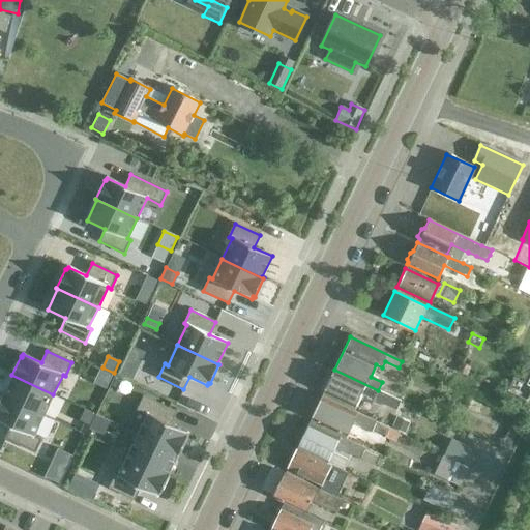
[(123,361),(118,374),(130,379),(137,367),(123,361)]
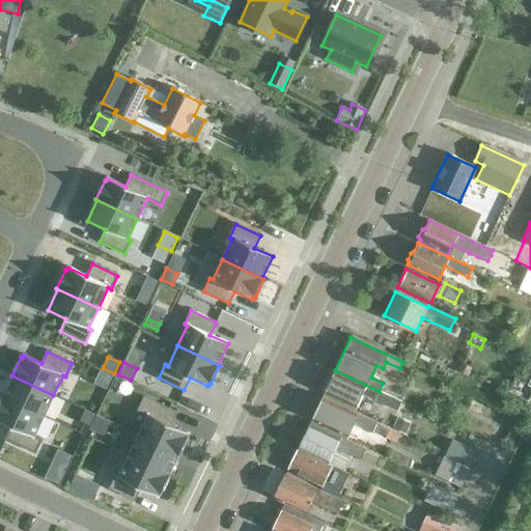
[(459,364),(456,372),(465,376),(469,368),(459,364)]
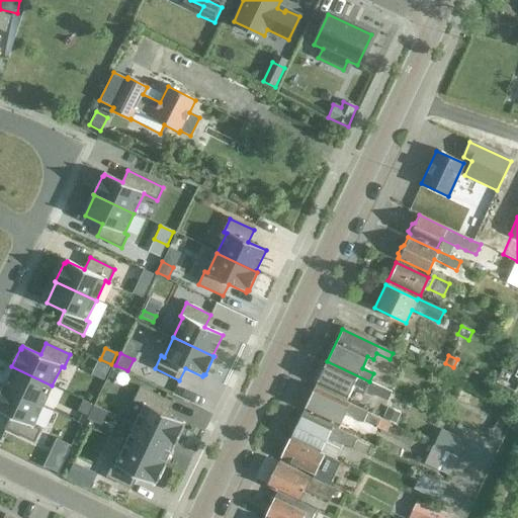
[(369,381),(327,361),(317,383),(347,398),(353,385),(365,392),(365,391),(387,401),(392,393),(369,381)]
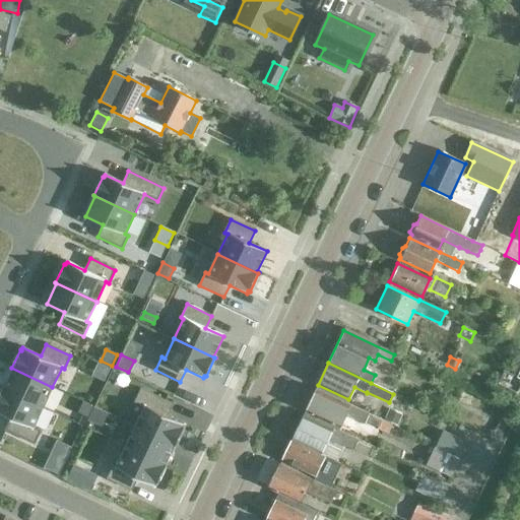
[(2,387),(2,388),(43,407),(52,387),(11,368),(11,369),(12,370),(3,388),(2,387)]
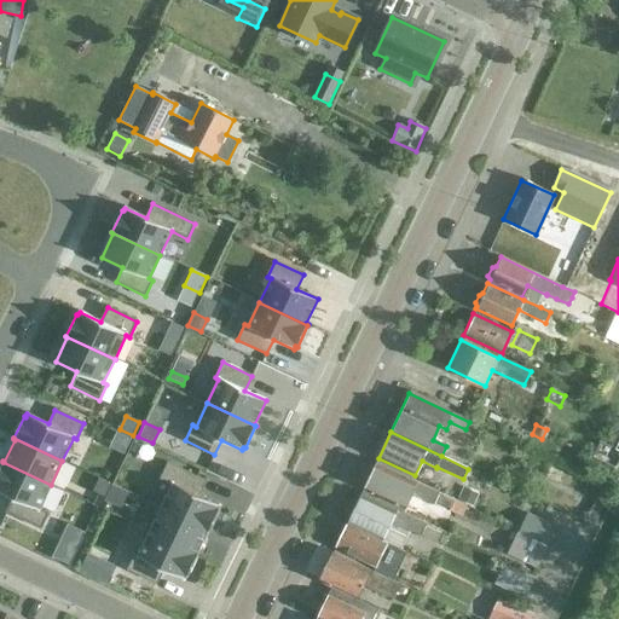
[(3,462),(0,466),(0,491),(13,498),(6,513),(40,528),(47,513),(39,509),(51,485),(3,462)]
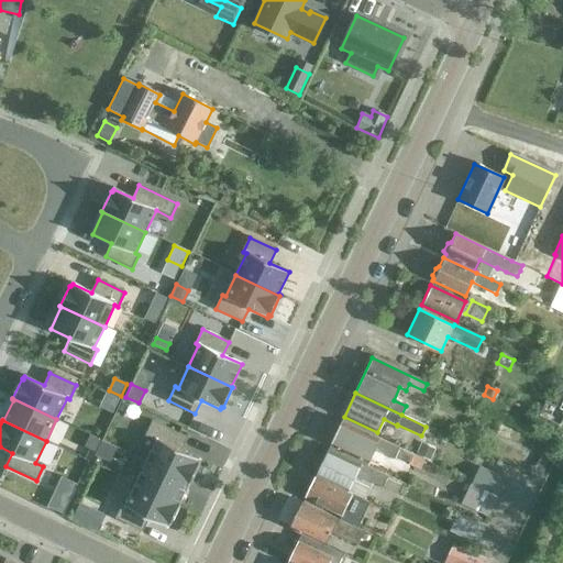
[(152,421),(145,435),(156,441),(146,462),(190,483),(200,463),(198,463),(199,460),(180,451),(187,438),(152,421)]
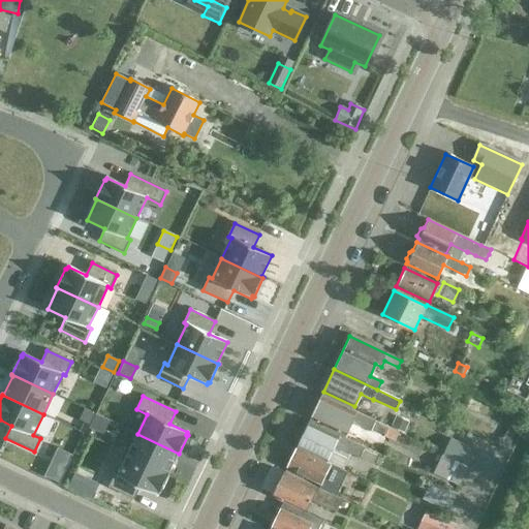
[(383,437),(387,428),(321,396),(311,417),(346,435),(352,423),(383,437)]
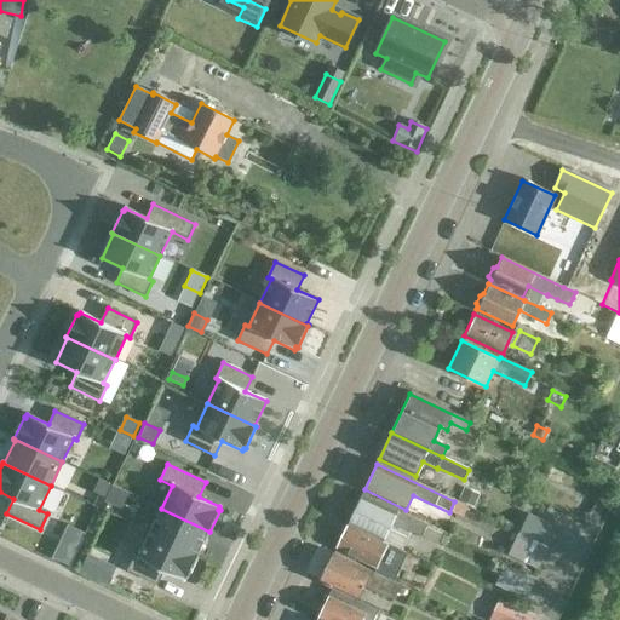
[(98,480),(92,493),(105,499),(112,487),(98,480)]
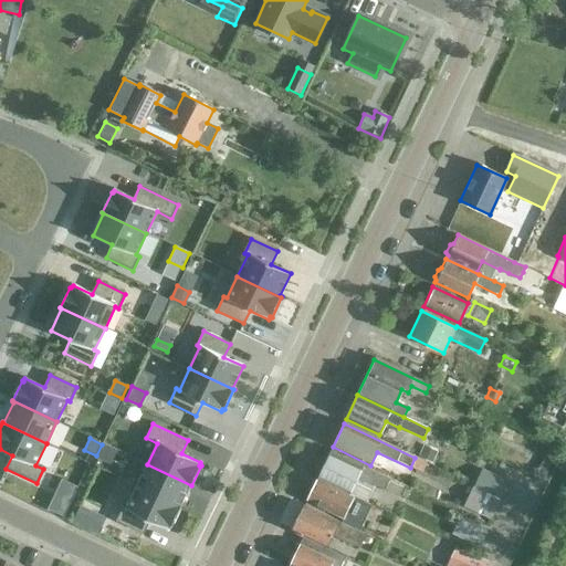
[(561,448),(552,443),(537,474),(547,478),(561,448)]
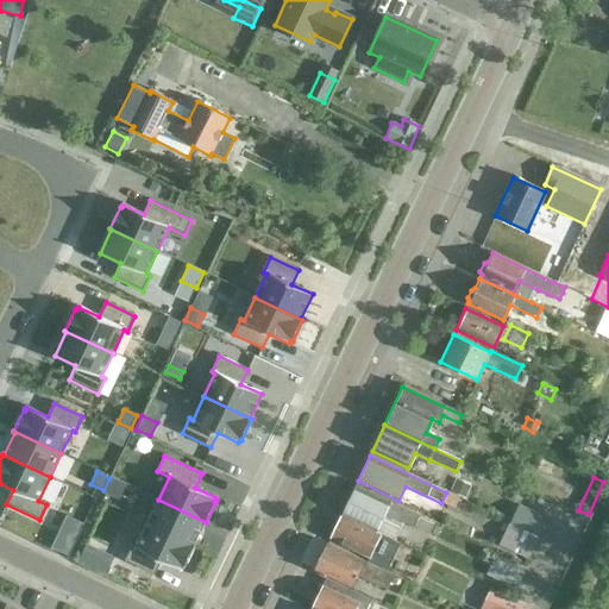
[(110,478),(104,490),(117,497),(123,484),(110,478)]
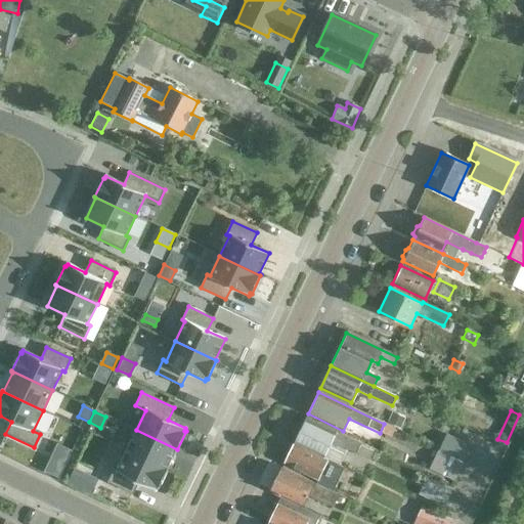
[(391,413),(387,424),(399,430),(404,420),(391,413)]
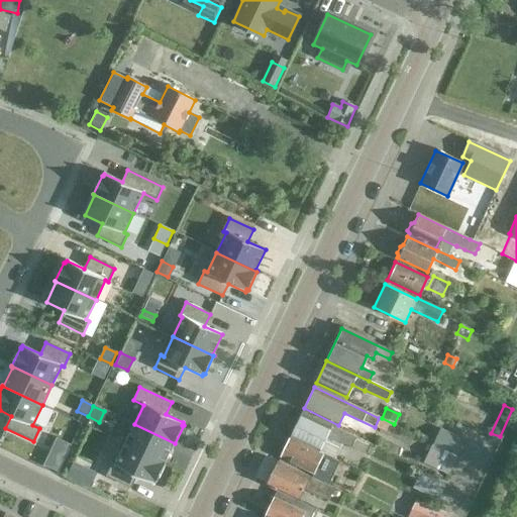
[(302,412),(290,437),(319,450),(334,458),(342,442),(365,453),(369,444),(302,412)]
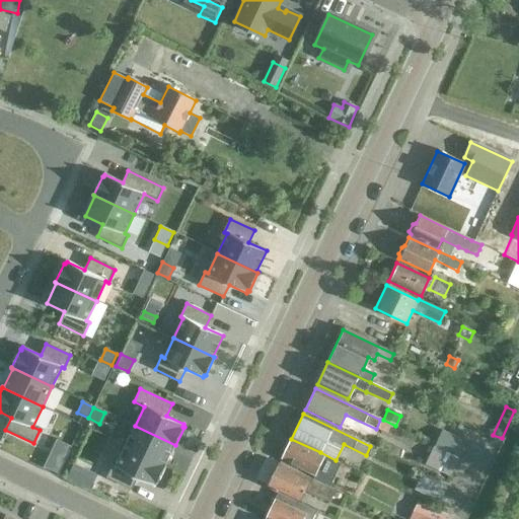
[(135,426),(125,446),(166,465),(164,464),(174,446),(175,446),(175,445),(135,426)]
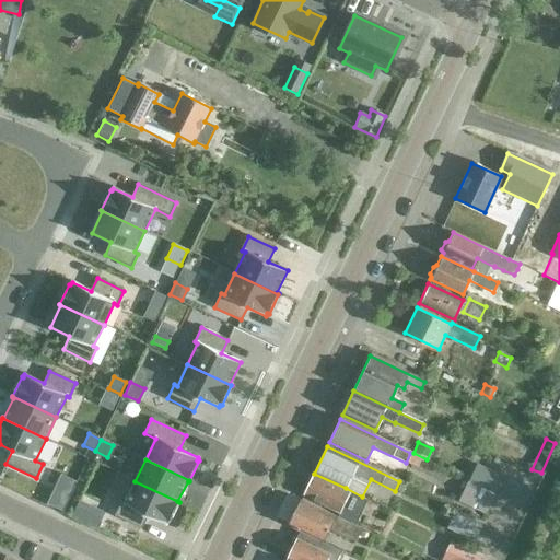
[(497,493),(504,478),(477,465),(469,481),(497,493)]
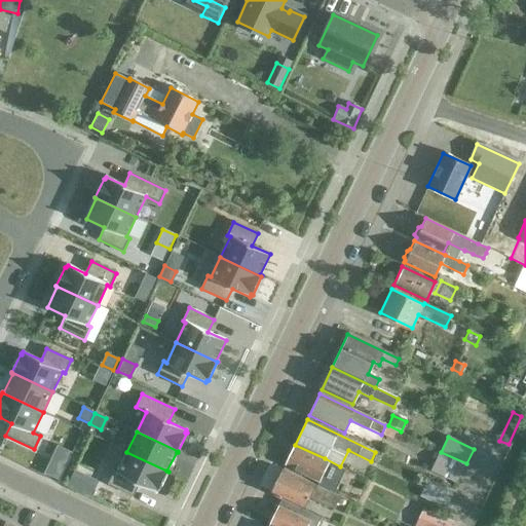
[(59,444),(54,453),(67,459),(71,450),(59,444)]
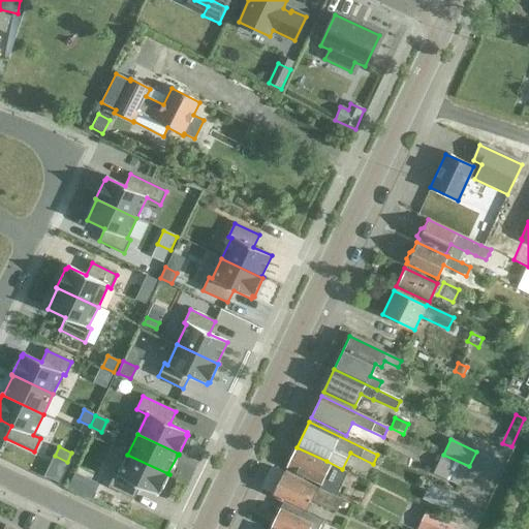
[(297,447),(287,468),(321,484),(319,489),(335,496),(347,471),(327,461),(297,447)]
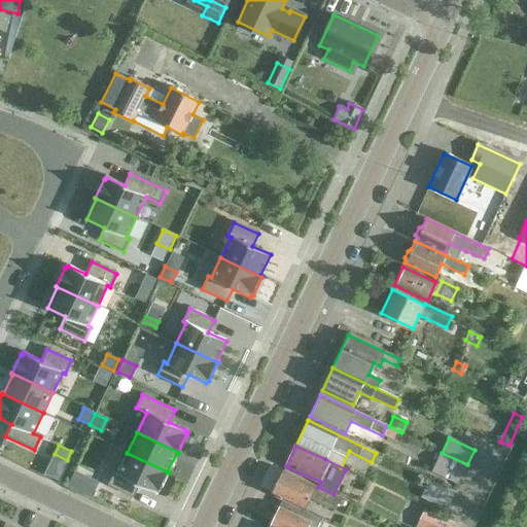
[(114,471),(108,485),(133,497),(139,485),(156,493),(159,491),(160,491),(169,472),(127,453),(117,473),(114,471)]
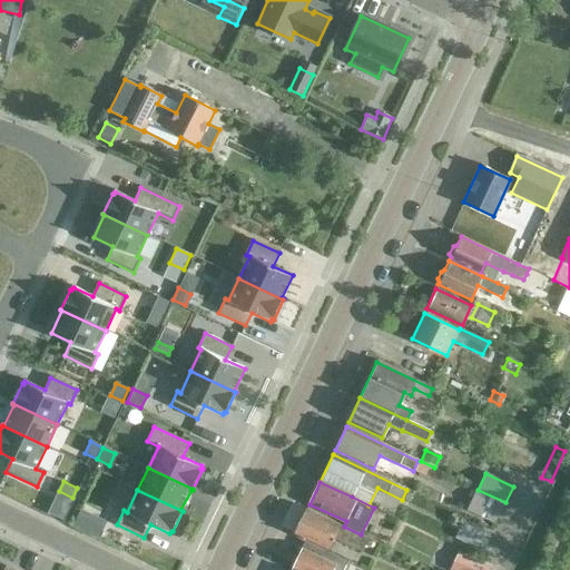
[(504,504),(478,491),(468,512),(495,526),(504,504)]
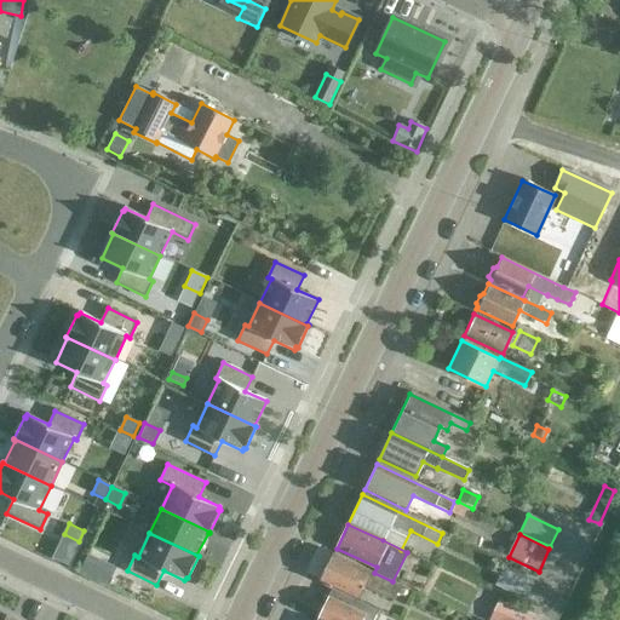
[(359,601),(367,583),(396,597),(401,586),(392,581),(374,573),(334,552),(320,583),(333,590),(359,601)]
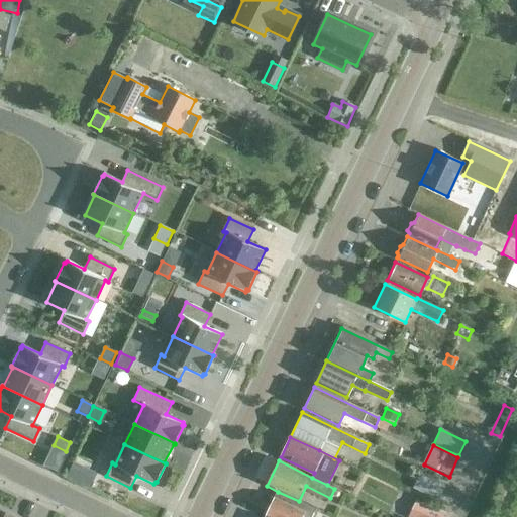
[(74,462),(67,478),(75,481),(82,466),(74,462)]
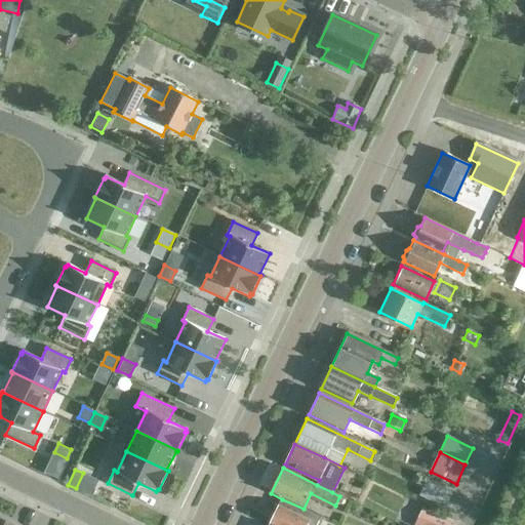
[(427,481),(419,496),(444,509),(452,492),(427,481)]
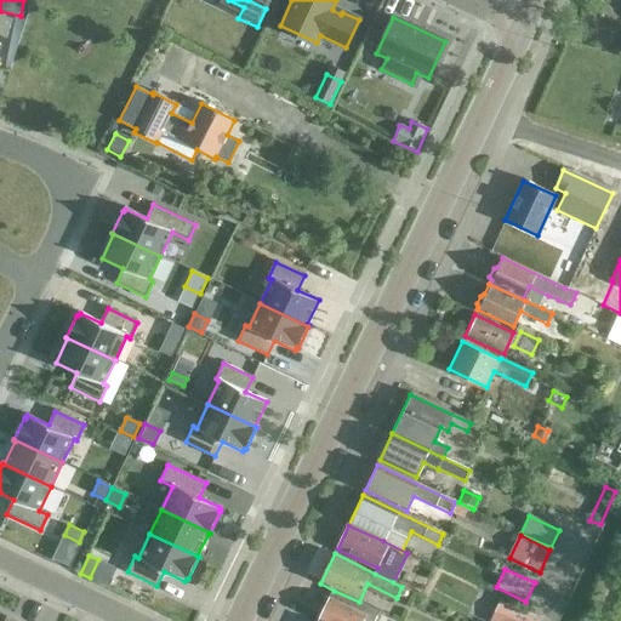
[(136,587),(131,598),(143,603),(148,593),(136,587)]
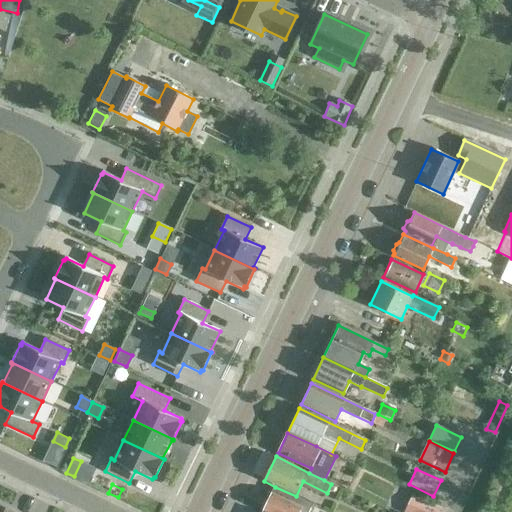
[(265,500),(262,506),(264,509),(262,511),(308,511),(310,508),(312,504),(296,496),(275,487),(269,500),(265,500)]
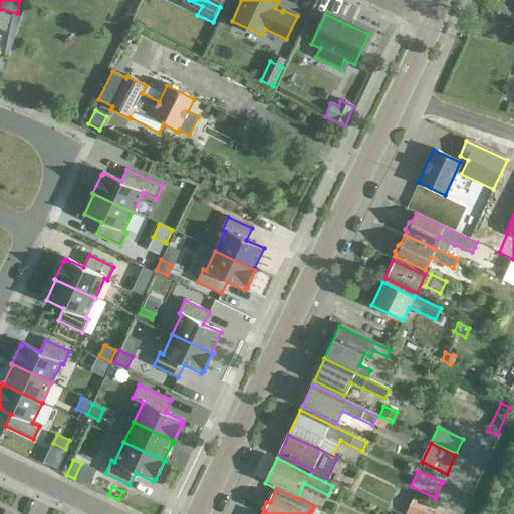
[(441,513),(414,500),(407,513),(441,513)]
